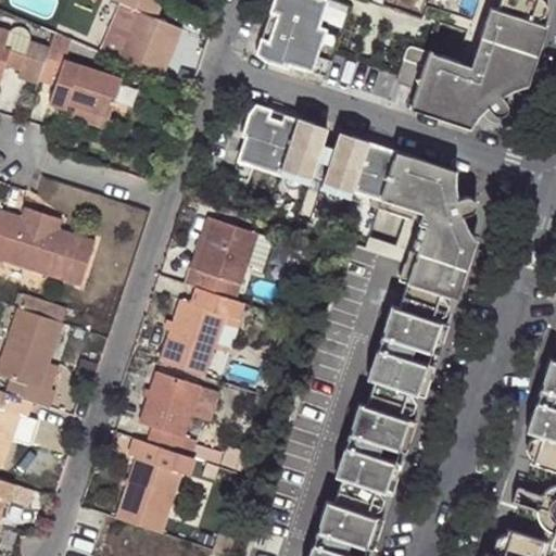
[(113,0),(131,8),(123,29),(112,55),(158,75),(176,25),(151,15),(156,0),(113,0)]
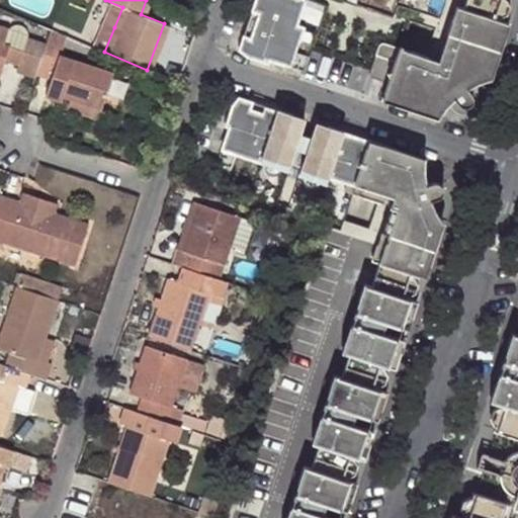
[(242,53),(267,62),(284,68),(290,69),(304,28),(296,26),(306,0),(304,0),(255,0),(239,53),(242,53)]
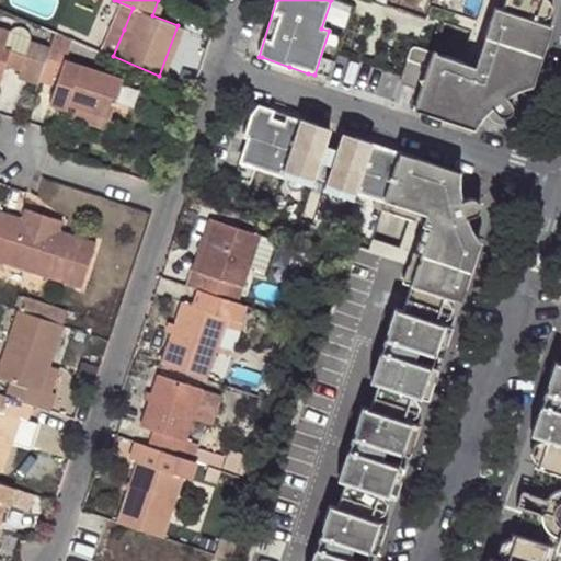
[(421,84),(419,90),(412,109),(441,118),(445,110),(468,116),(482,98),(493,88),(512,77),(527,72),(544,23),(537,20),(538,12),(542,12),(546,2),(544,0),(502,0),(500,8),(492,6),(471,65),(459,61),(432,52),(421,84)]
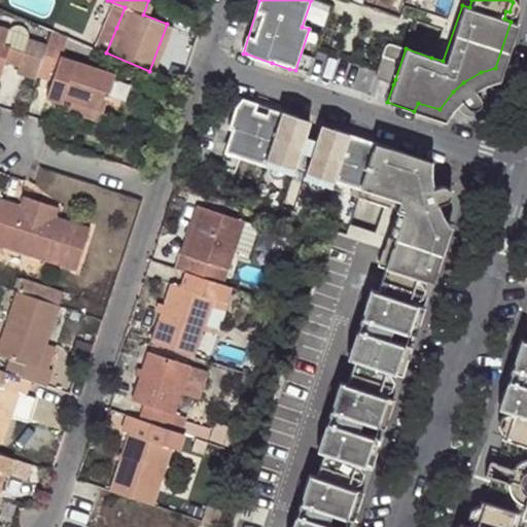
[(418,103),(414,111),(445,119),(451,110),(461,100),(467,105),(470,106),(473,106),(476,105),(479,103),(480,101),(481,98),(481,95),(480,93),(478,90),(476,89),(486,81),(500,77),(517,24),(511,22),(495,68),(481,72),(463,82),(453,92),(440,109),(418,103)]
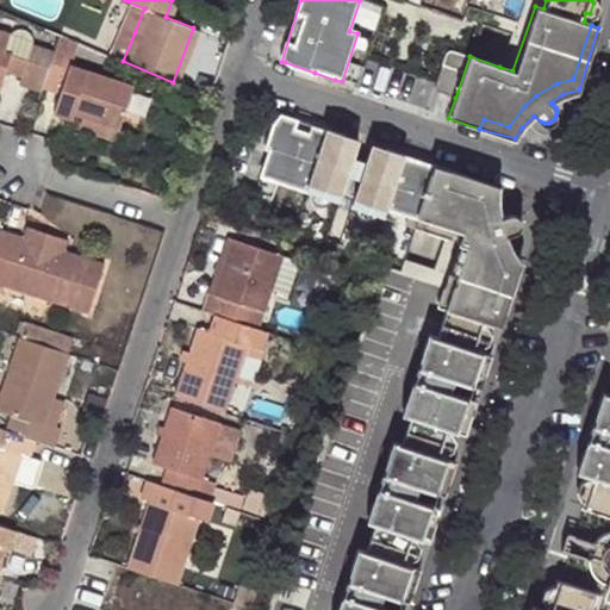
[(8,31),(6,35),(1,51),(25,58),(30,44),(30,42),(29,38),(27,35),(25,32),(23,30),(19,29),(16,29),(12,30),(8,31)]
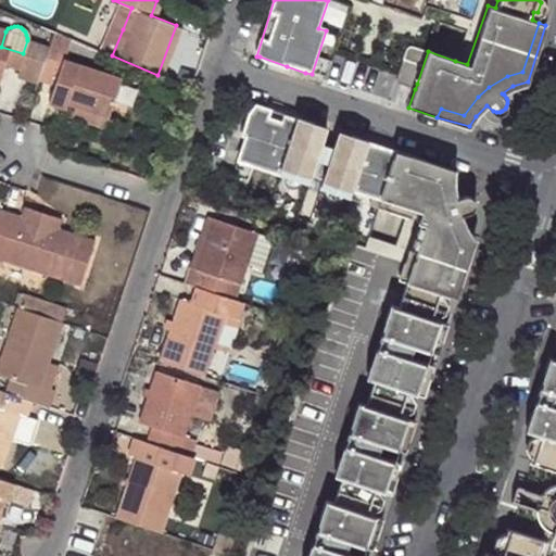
[(51,86),(46,102),(74,111),(76,104),(108,115),(121,75),(63,55),(68,37),(53,30),(48,47),(37,81),(51,86)]
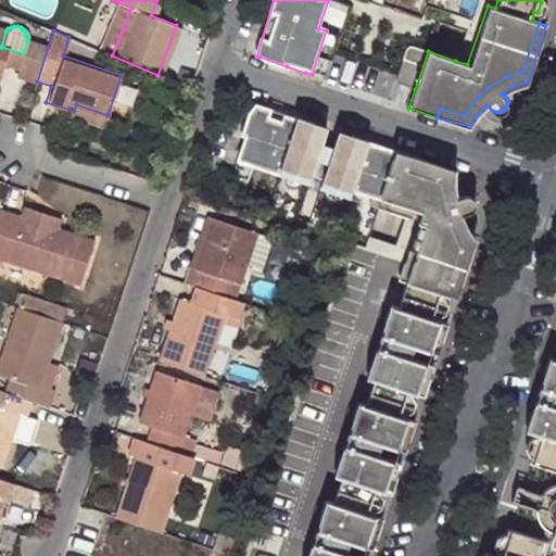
[(48,47),(27,40),(23,53),(17,70),(16,75),(37,81),(48,47)]
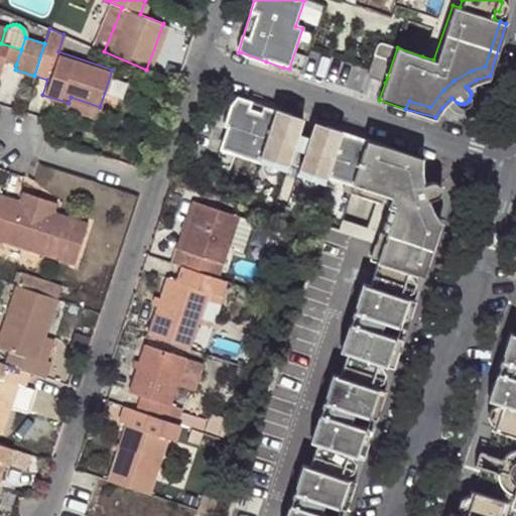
[(372,73),(387,78),(397,47),(378,40),(370,63),(374,66),(372,73)]
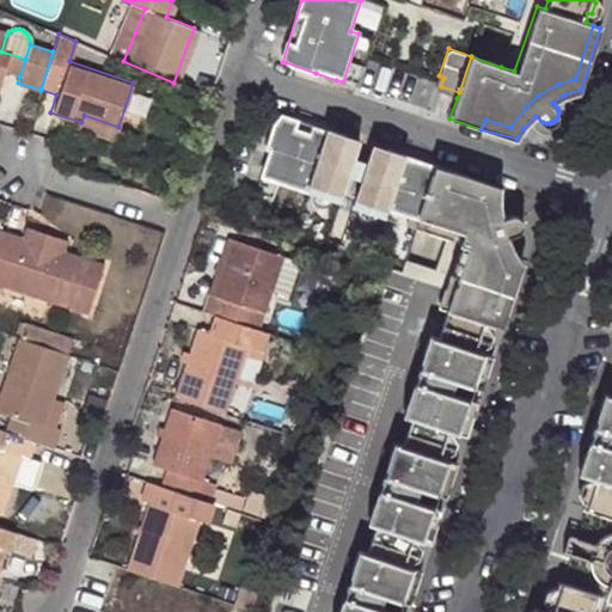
[(4,72),(19,77),(25,59),(1,51),(0,56),(0,63),(4,66),(4,72)]
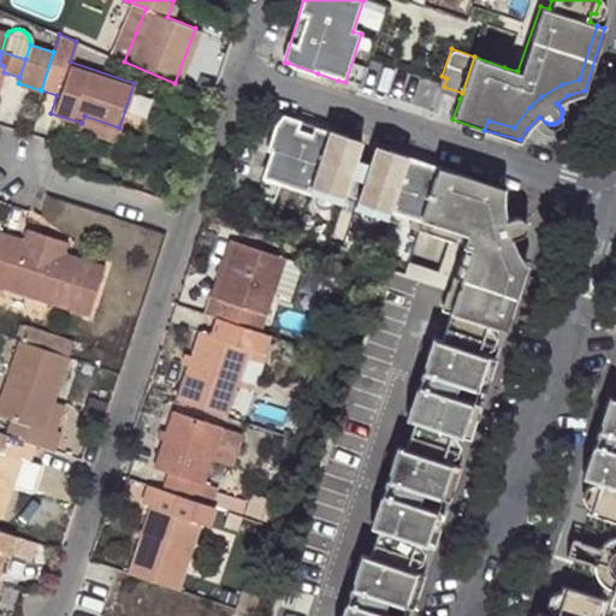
[(318,73),(288,63),(285,69),(317,78),(318,73)]
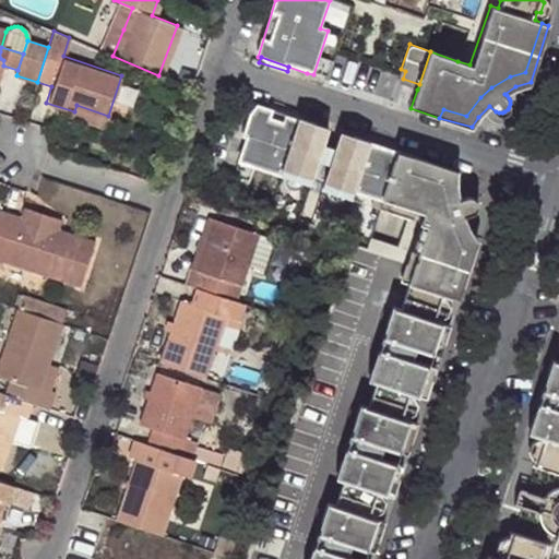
[(134,105),(141,87),(122,81),(116,98),(134,105)]
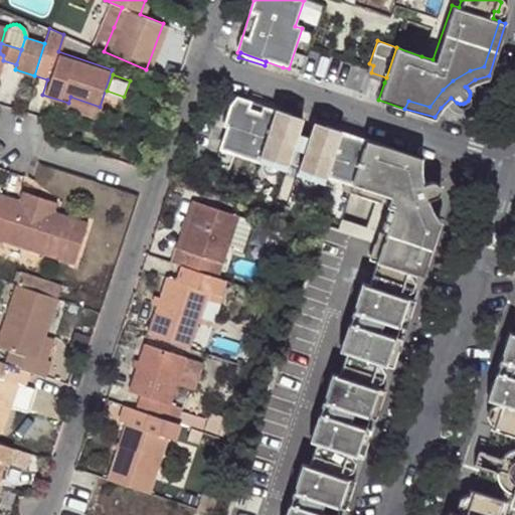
[(284,169),(301,117),(238,96),(230,104),(223,124),(227,125),(220,148),(284,169)]
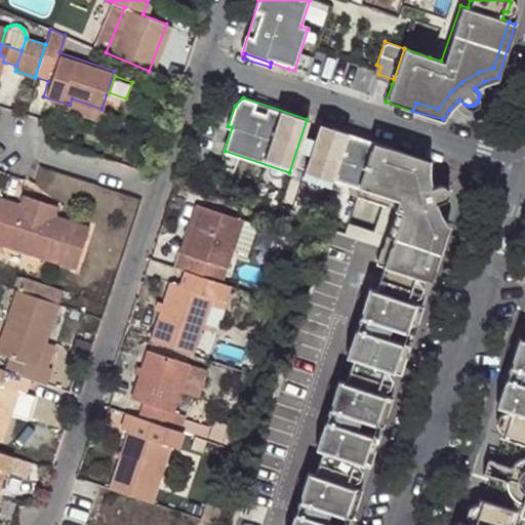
[(102,109),(72,98),(70,105),(68,110),(98,118),(102,109)]
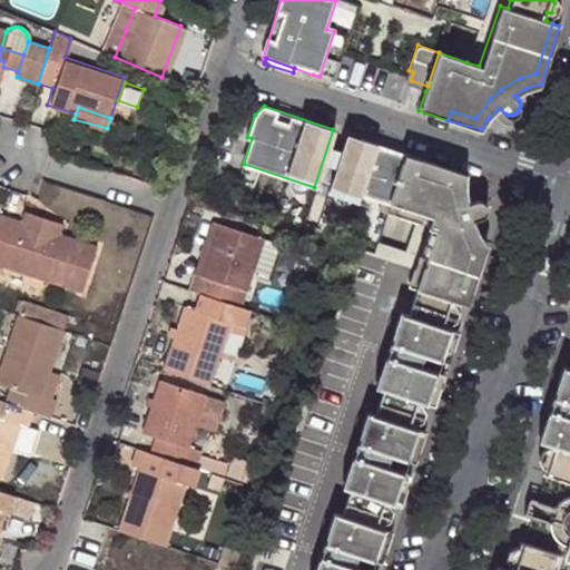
[(360,202),(362,194),(389,203),(404,155),(404,154),(345,134),(327,192),(360,202)]
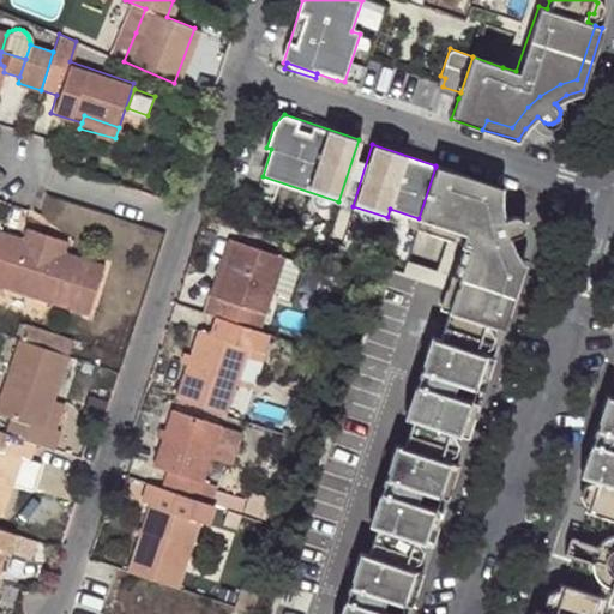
[(415,230),(446,242),(461,247),(447,287),(499,312),(510,275),(495,242),(488,216),(486,193),(464,185),(467,178),(435,167),(419,218),(415,230)]
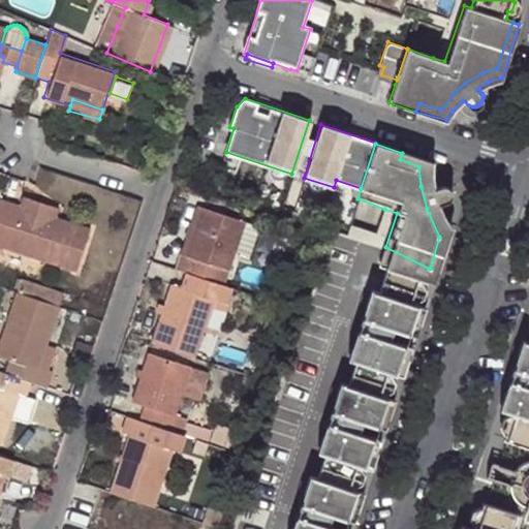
[(431,163),(402,153),(400,159),(418,166),(421,186),(427,209),(439,237),(430,269),(437,273),(450,229),(440,212),(439,205),(442,204),(444,203),(445,199),(446,197),(446,194),(445,191),(443,189),(441,187),(438,187),(436,187),(434,187),(432,170),(431,163)]
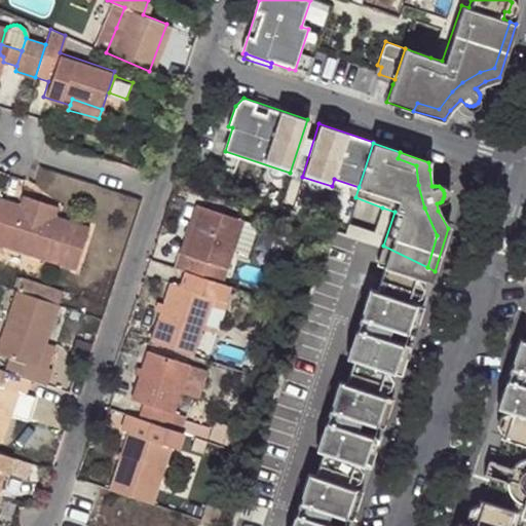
[(41,211),(44,200),(22,193),(19,203),(0,196),(0,243),(73,268),(88,226),(53,215),(41,211)]
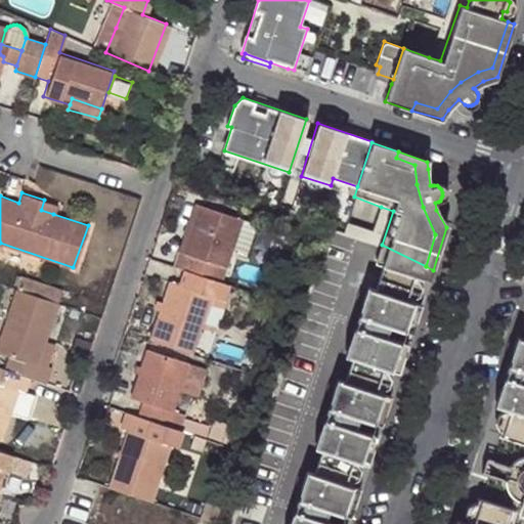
[(56,204),(44,200),(41,210),(53,214),(56,204)]
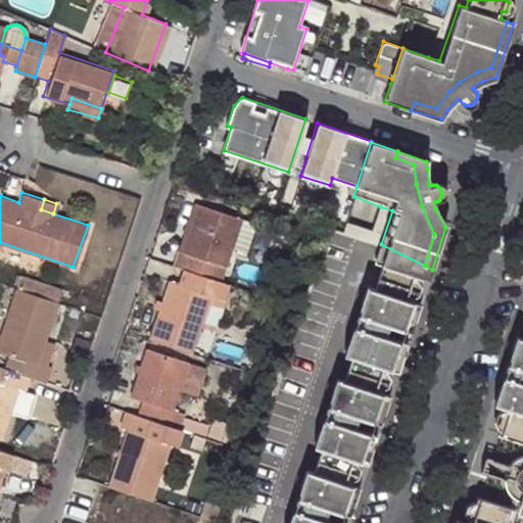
[(224,283),(234,249),(244,218),(200,204),(184,253),(178,251),(173,267),(186,271),(224,283)]
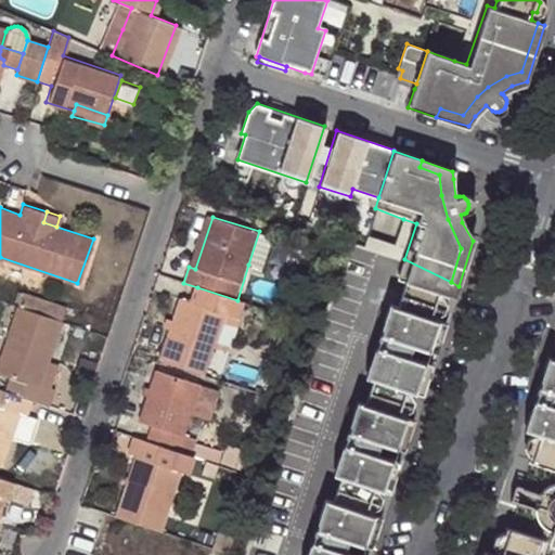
[(273,235),(259,231),(248,265),(262,269),(273,235)]
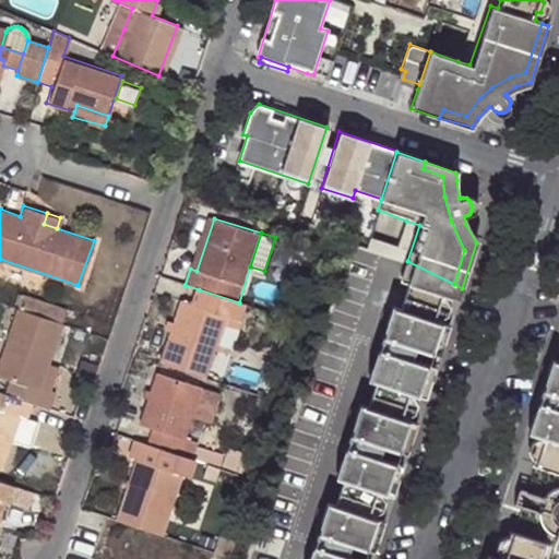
[(402,282),(450,297),(454,284),(407,261),(402,282)]
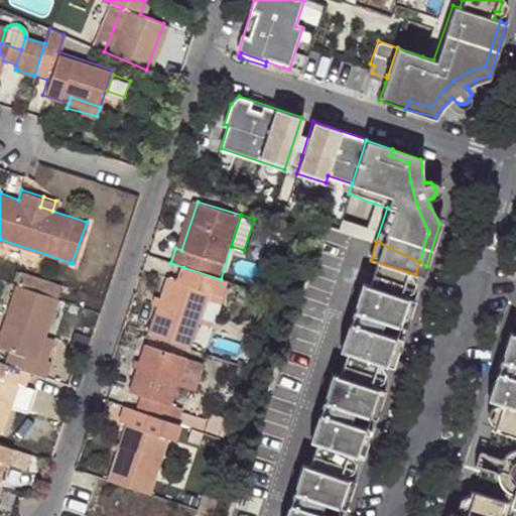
[(378,263),(372,285),(363,282),(355,310),(384,320),(399,325),(408,296),(400,294),(402,290),(408,289),(410,282),(407,276),(408,273),(378,263)]
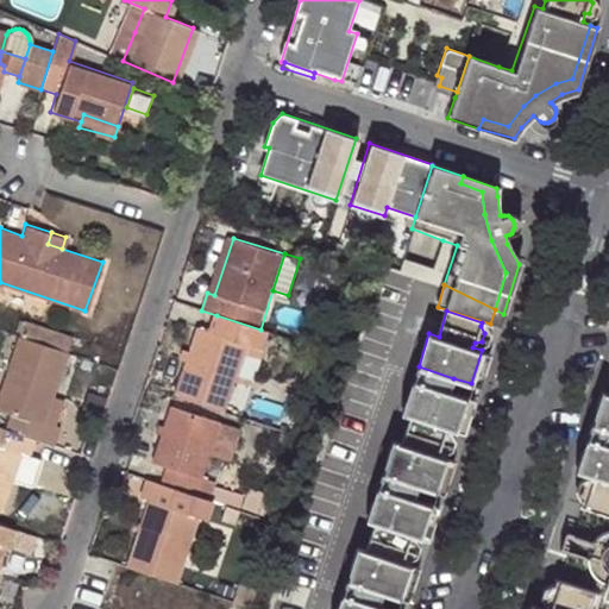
[(175,394),(226,412),(237,380),(246,346),(258,350),(264,331),(261,330),(217,315),(212,331),(196,327),(175,394)]
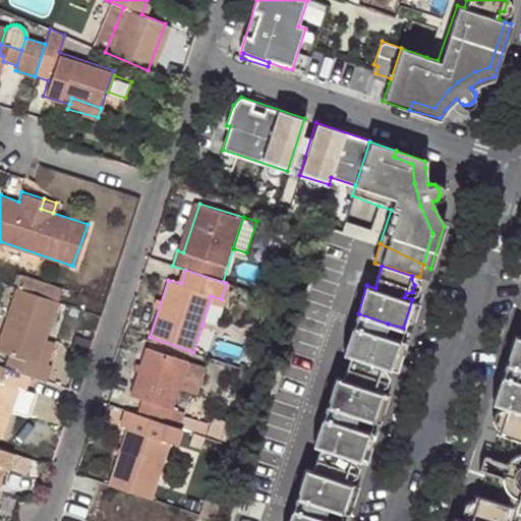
[(30,292),(57,300),(61,287),(19,274),(15,287),(30,292)]
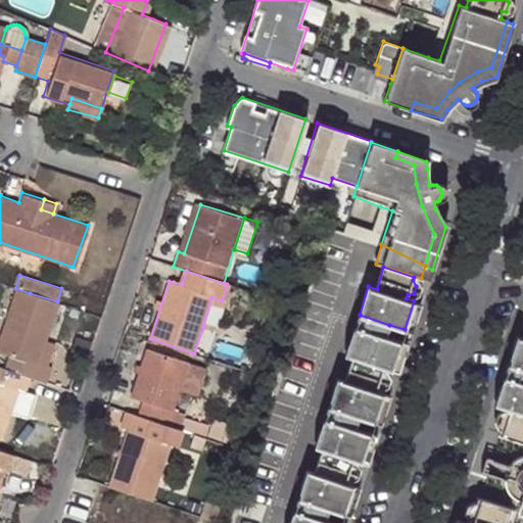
[(286,294),(259,286),(257,294),(284,302),(286,294)]
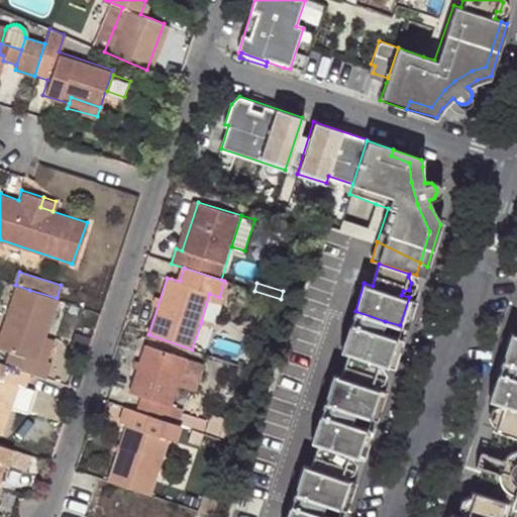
[(48,364),(43,362),(36,359),(43,335),(57,298),(29,290),(15,285),(14,285),(0,326),(0,349),(8,352),(4,365),(28,373),(30,374),(43,378),(48,364)]
